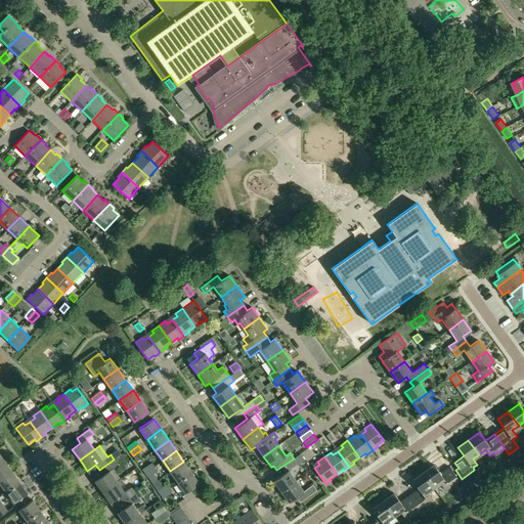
[(280,475),(272,481),(276,485),(274,486),(278,492),(280,491),(296,480),(289,470),(298,464),(294,459),(276,470),(280,475)]
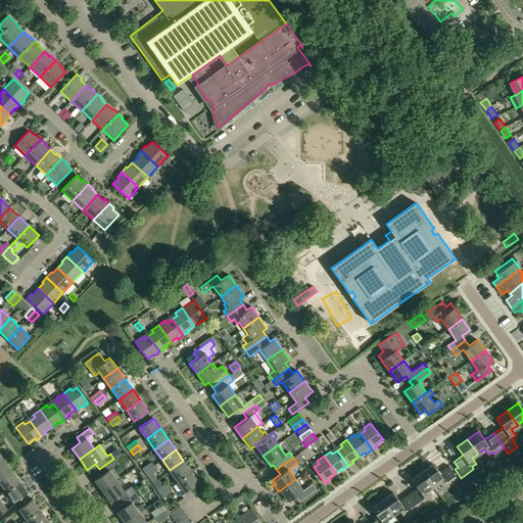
[(102,474),(94,480),(102,490),(116,480),(109,470),(112,467),(117,464),(113,459),(99,469),(102,474)]
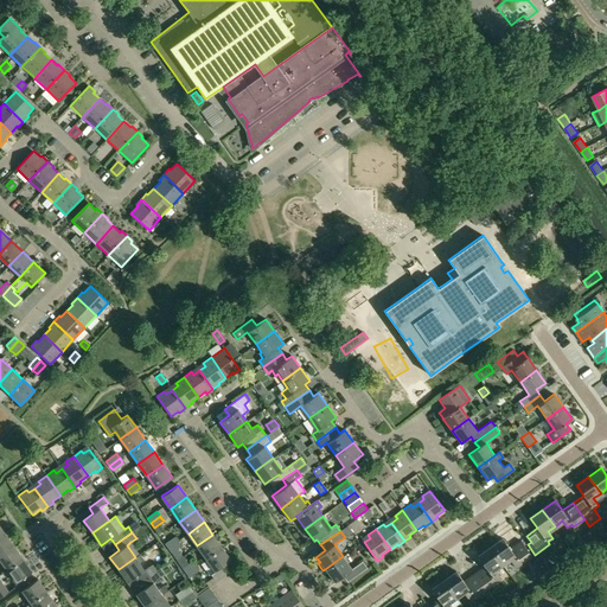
[(5,534),(0,537),(0,555),(14,545),(5,534)]
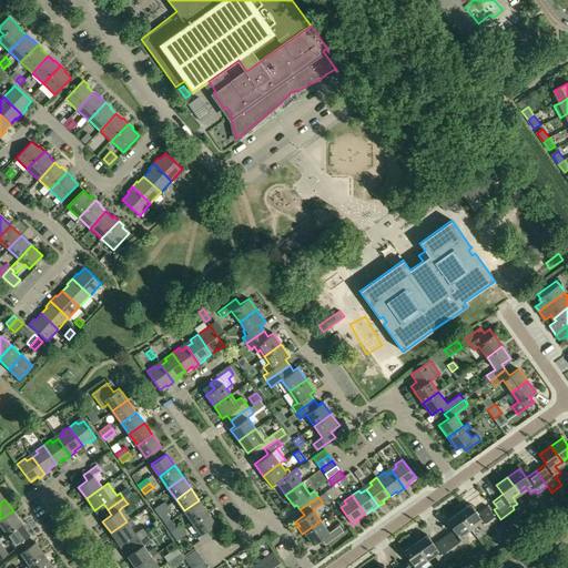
[(199,500),(184,510),(192,523),(208,511),(199,500)]
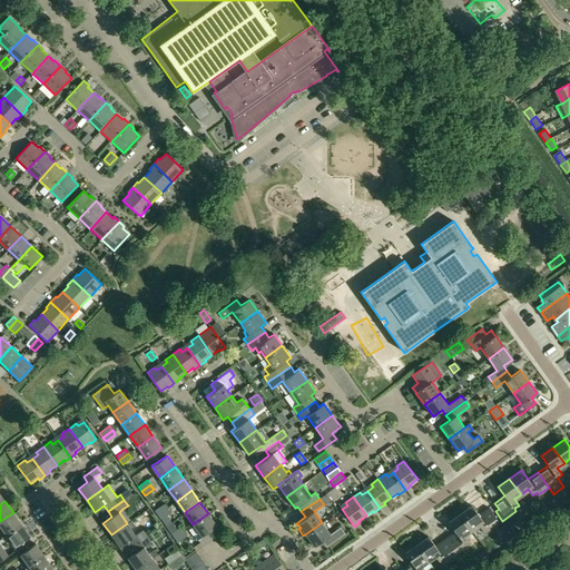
[(164,503),(154,510),(157,514),(167,508),(164,503)]
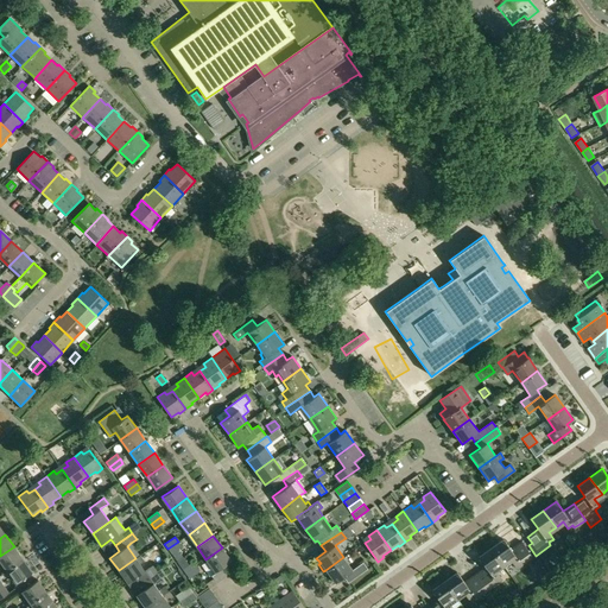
[(504,539),(491,549),(502,565),(511,559),(515,567),(520,563),(521,565),(533,557),(521,542),(511,550),(504,539)]
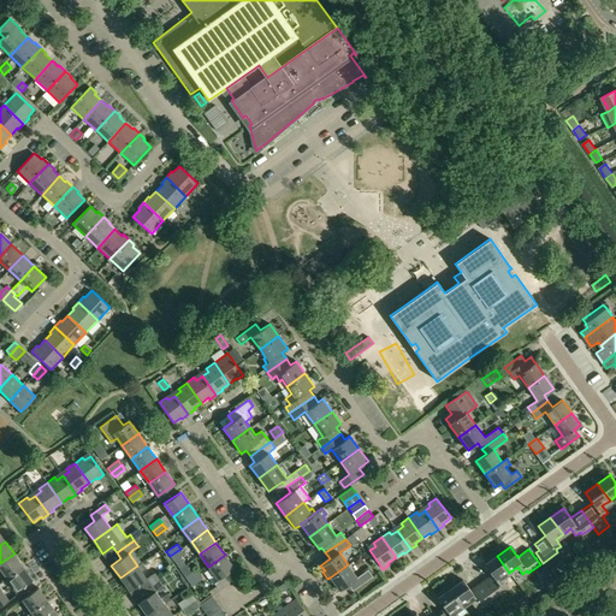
[(181,549),(170,556),(173,561),(184,554),(181,549)]
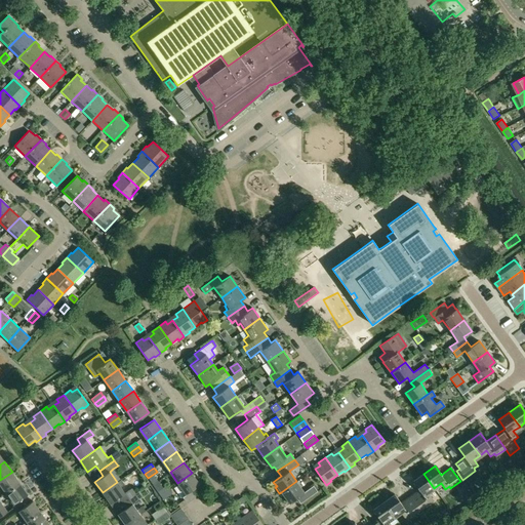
[(12,472),(0,480),(0,484),(6,493),(19,483),(12,472)]
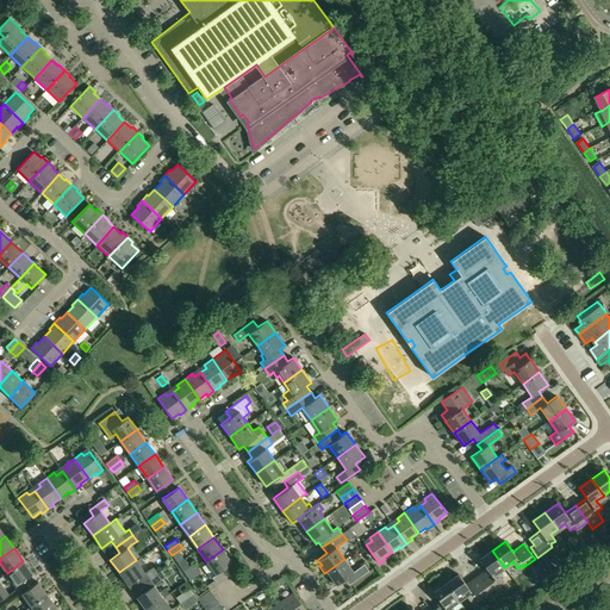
[(223,549),(206,561),(216,574),(224,568),(232,562),(223,549)]
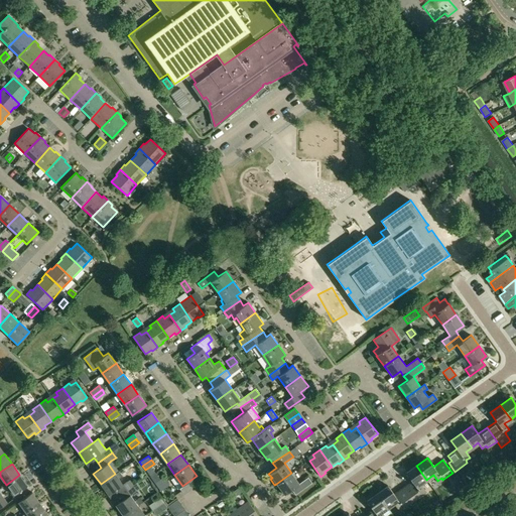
[(412,482),(403,488),(412,502),(422,495),(420,493),(424,490),(420,484),(426,480),(416,466),(406,473),(412,482)]
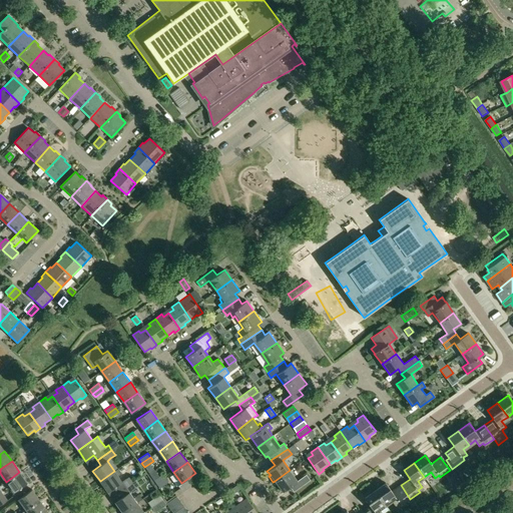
[(114,471),(100,481),(108,492),(116,486),(119,491),(132,482),(128,477),(122,482),(118,476),(121,474),(117,469),(114,471)]
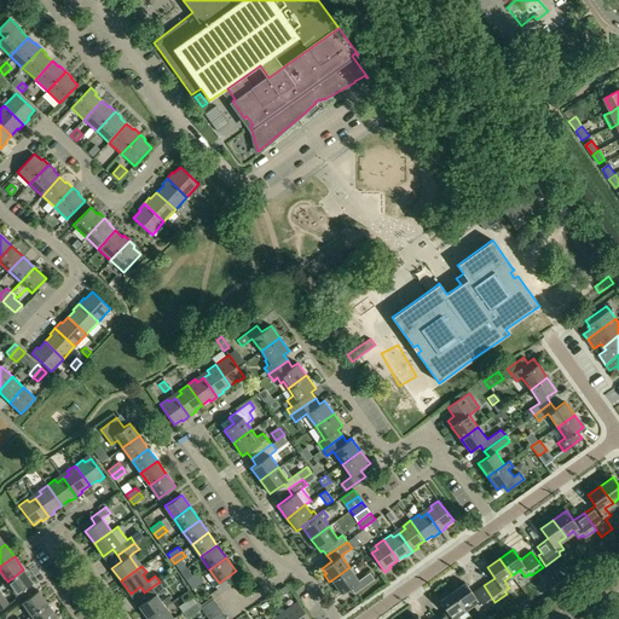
[(350,567),(331,580),(341,594),(351,588),(354,593),(374,579),(369,573),(359,580),(350,567)]
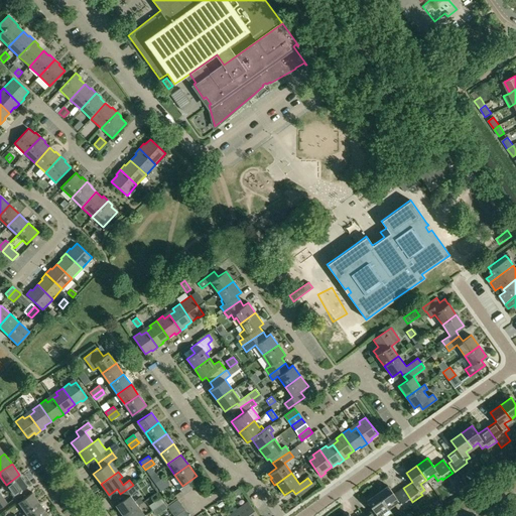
[(19,475),(6,485),(13,495),(27,485),(19,475)]
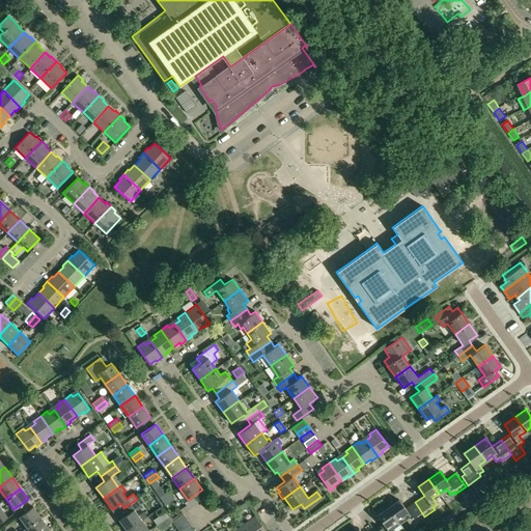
[(470,488),(464,493),(468,498),(474,494),(470,488)]
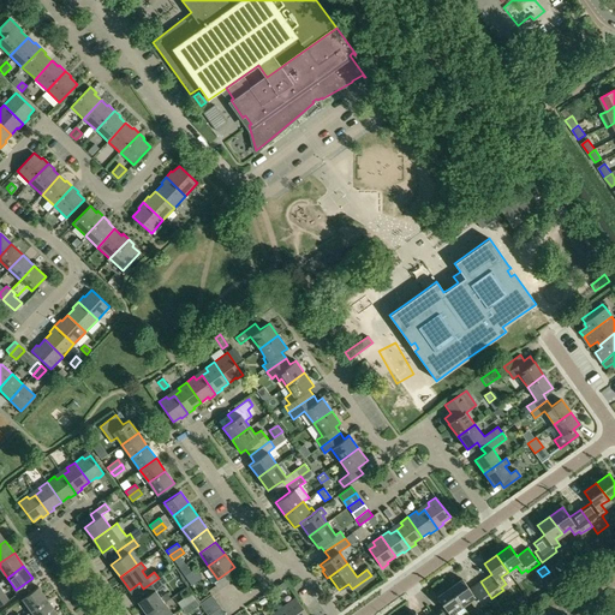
[(191,571),(185,575),(187,580),(198,573),(195,568),(191,571)]
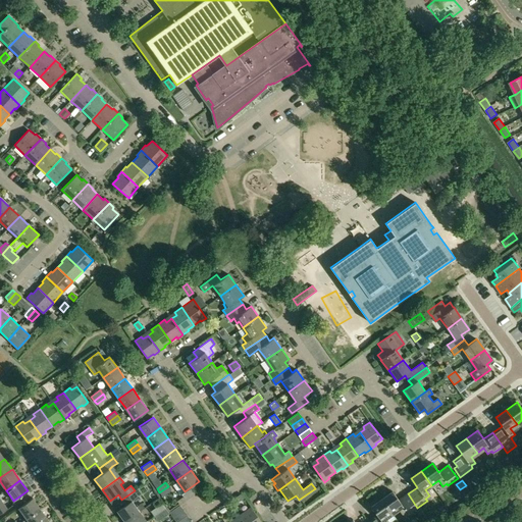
[(168,486),(159,492),(162,497),(171,490),(168,486)]
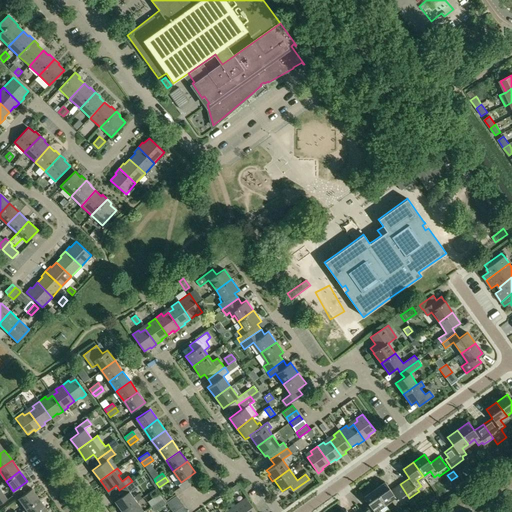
[(181,482),(178,484),(182,490),(192,483),(188,477),(181,482)]
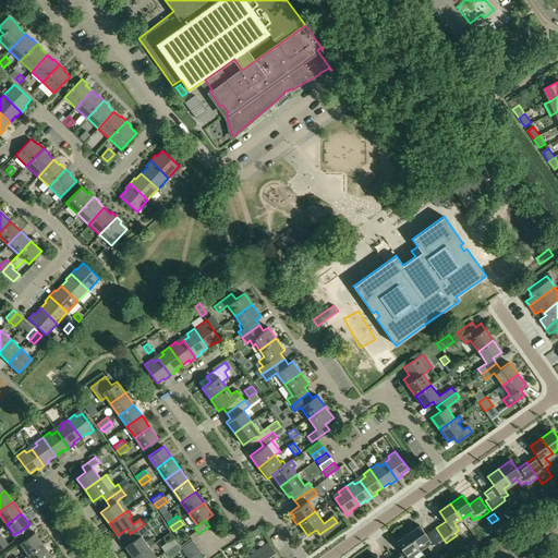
[(134,540),(124,546),(133,557),(148,546),(154,543),(150,538),(146,542),(141,535),(147,530),(152,528),(147,522),(144,524),(130,534),(134,540)]
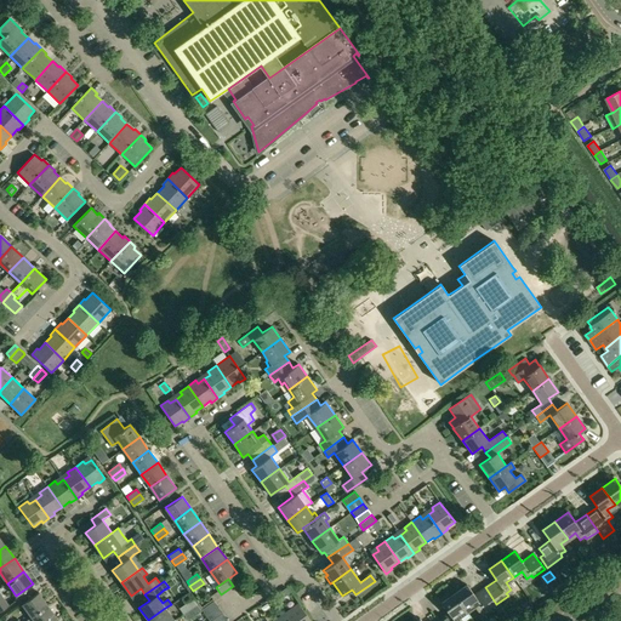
[(467,585),(454,594),(466,611),(474,605),(479,613),(484,609),(485,611),(496,604),(485,587),(474,596),(467,585)]
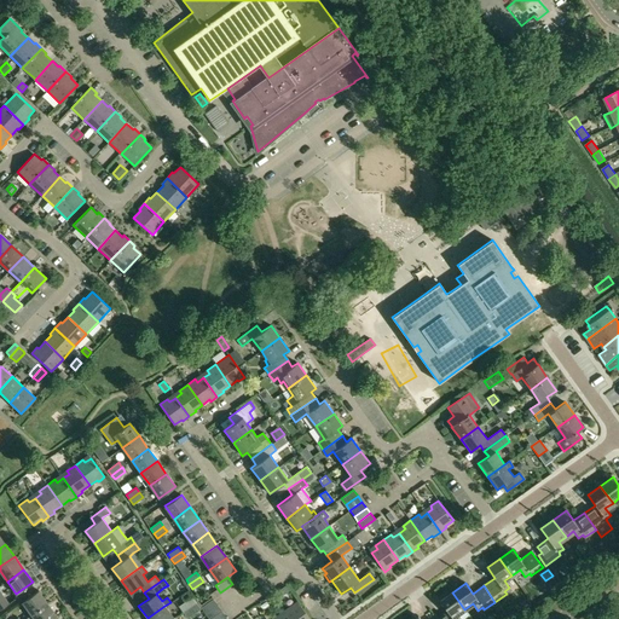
[(39,590),(22,602),(30,614),(47,603),(39,590)]
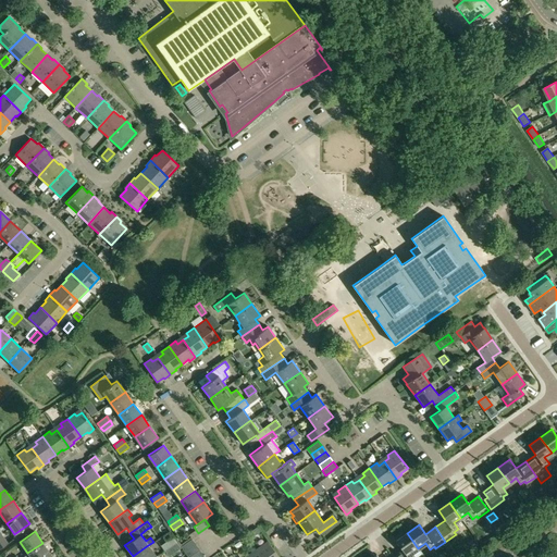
[(403,549),(392,556),(415,556),(411,553),(418,548),(407,533),(396,541),(403,549)]
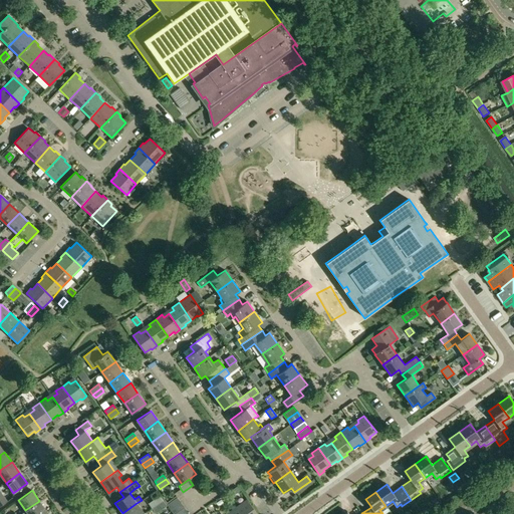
[(160,496),(149,503),(152,508),(163,501),(160,496)]
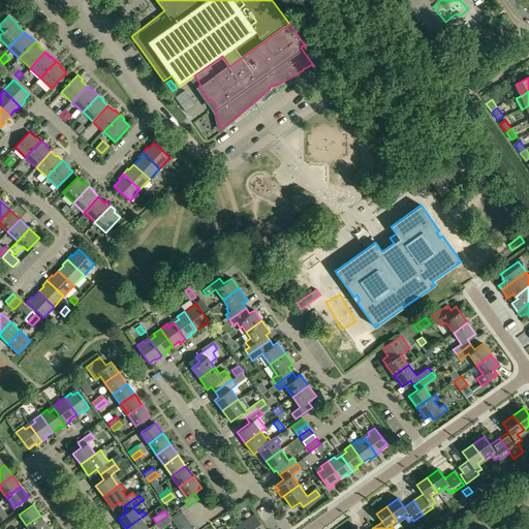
[(182,511),(172,519),(176,524),(186,517),(182,511)]
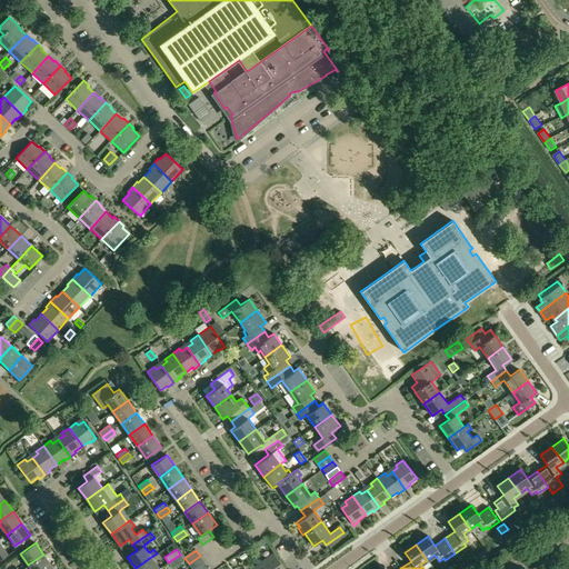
[(285,568),(273,552),(260,561),(266,568),(285,568)]
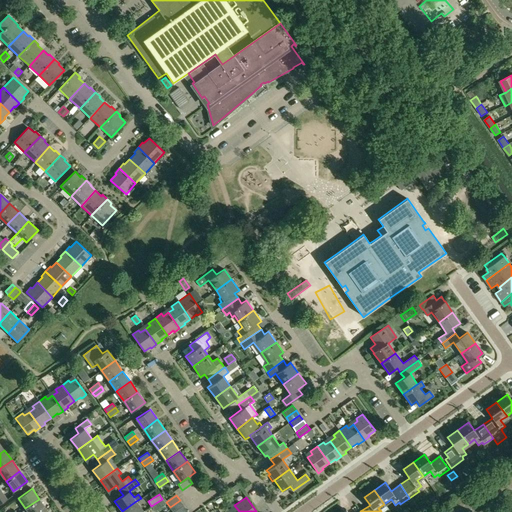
[(39,499),(25,508),(28,511),(42,511),(47,509),(39,499)]
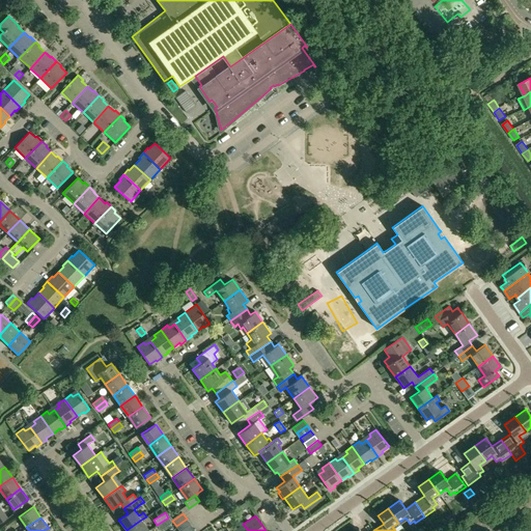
[(168,518),(157,525),(161,530),(172,523),(168,518)]
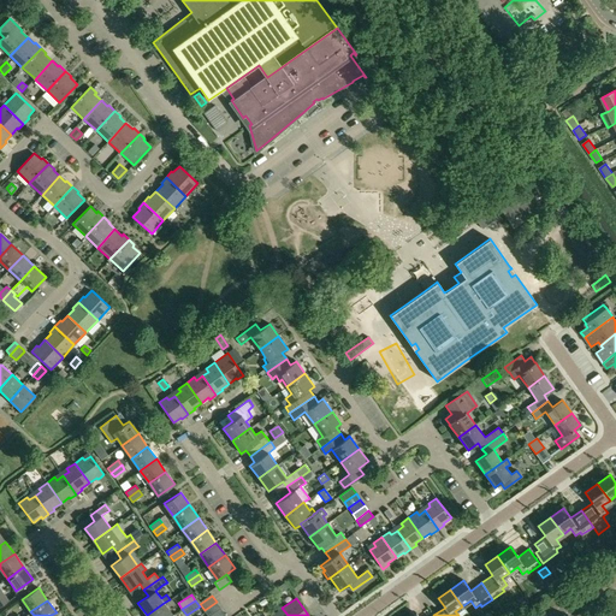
[(217,602),(205,610),(208,615),(220,608),(217,602)]
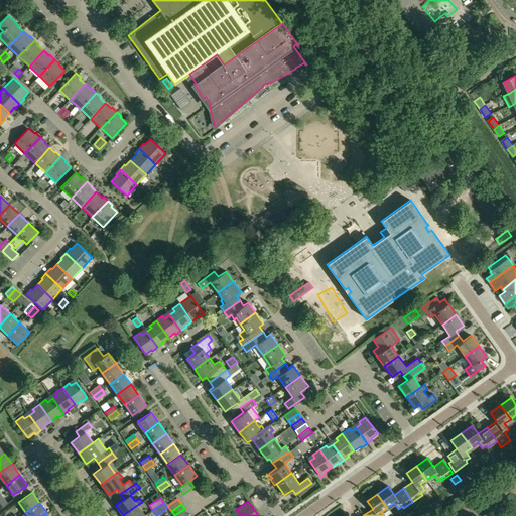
[(145,515),(137,505),(123,515),(145,515)]
